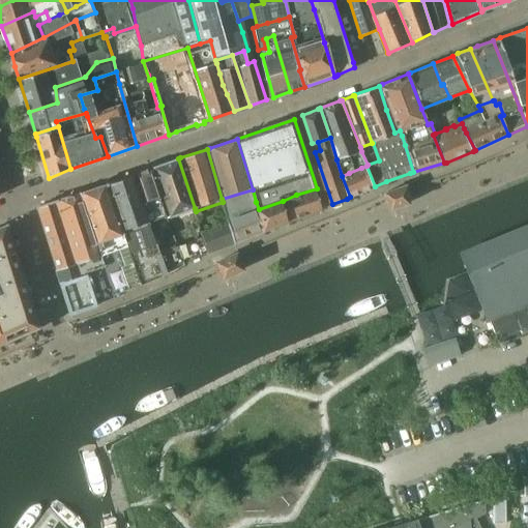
[(163,197),(169,214),(170,217),(195,208),(178,158),(155,167),(166,196),(163,197)]
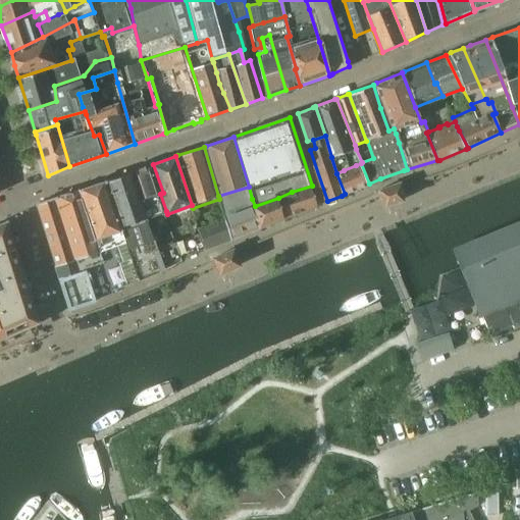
[(344,170),(336,173),(345,194),(364,186),(369,184),(361,163),(356,165),(344,170)]
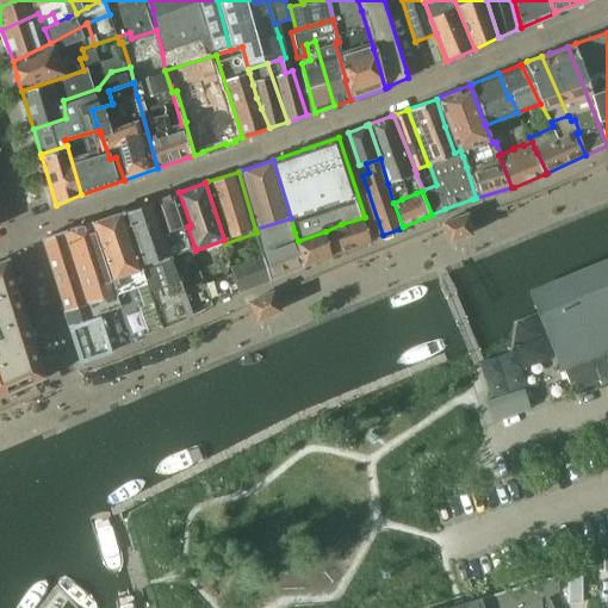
[(178,192),(156,200),(174,254),(180,252),(186,266),(199,261),(196,250),(194,247),(187,227),(191,225),(179,192),(178,192)]
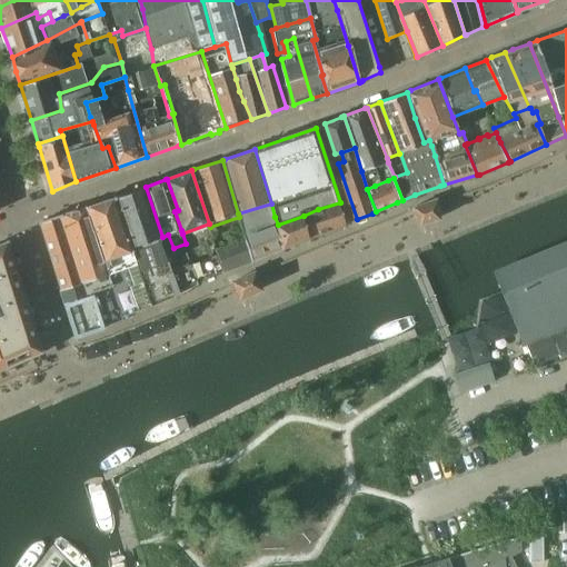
[(171,261),(162,237),(146,187),(116,197),(153,304),(181,292),(173,270),(173,269),(171,261)]
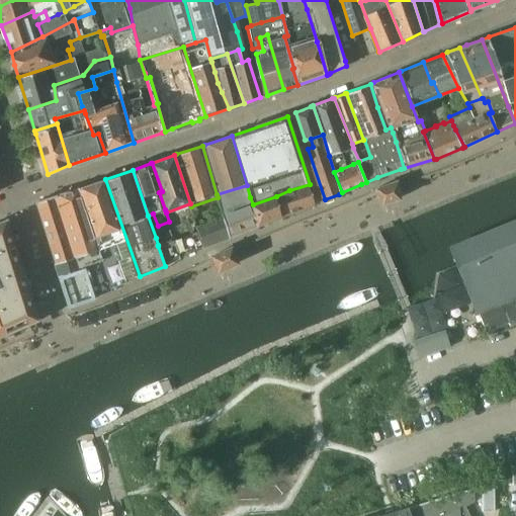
[(105,179),(80,187),(94,231),(103,257),(111,288),(140,276),(105,179)]
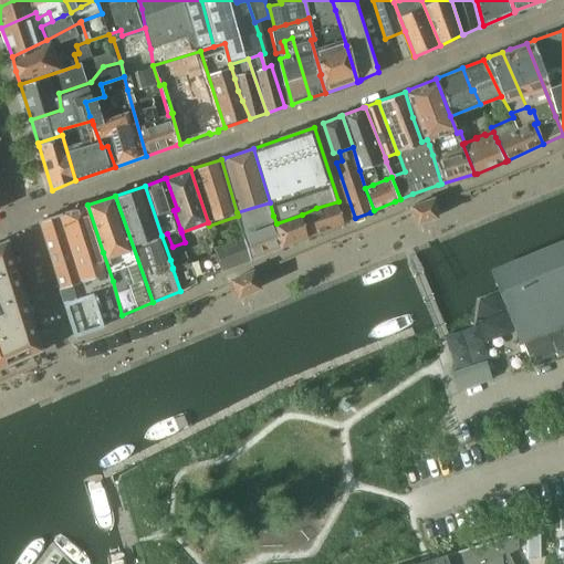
[(436,200),(436,198),(436,197),(413,206),(413,207),(419,222),(438,217),(436,200)]
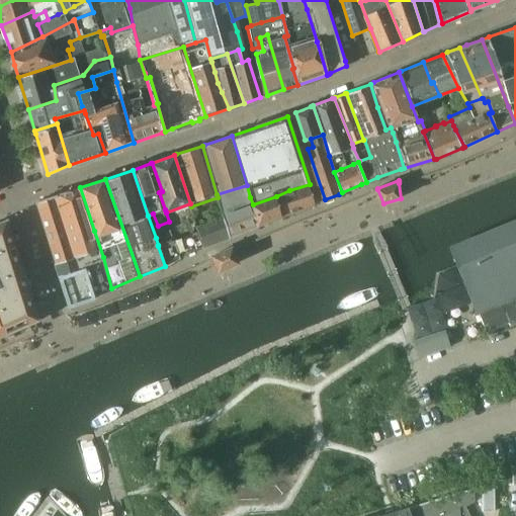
[(289,190),(276,196),(282,217),(316,203),(310,184),(289,190)]
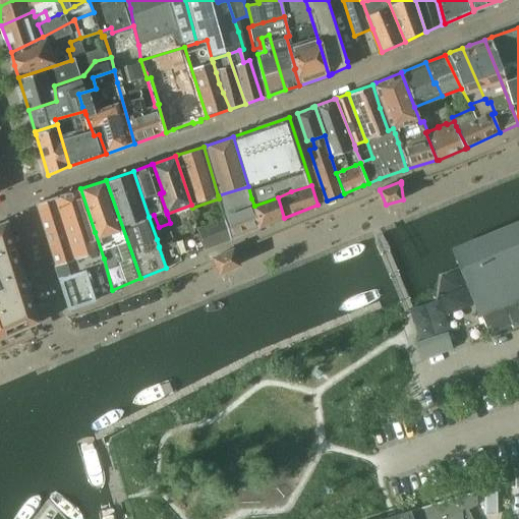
[(236,213),(254,206),(251,198),(248,186),(218,195),(219,198),(225,218),(226,221),(237,217),(236,213)]
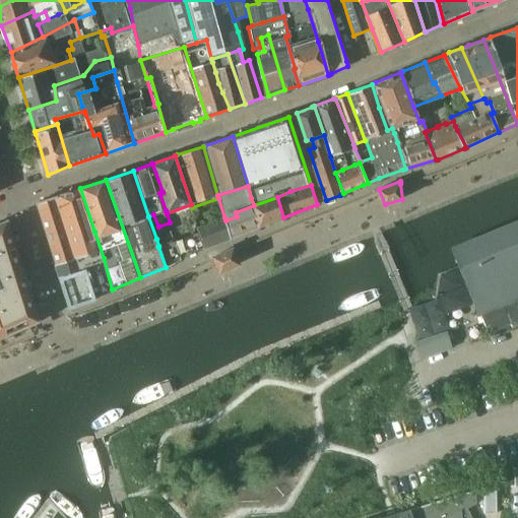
[(58,196),(76,248),(93,297),(112,289),(104,258),(94,232),(80,188),(58,196)]
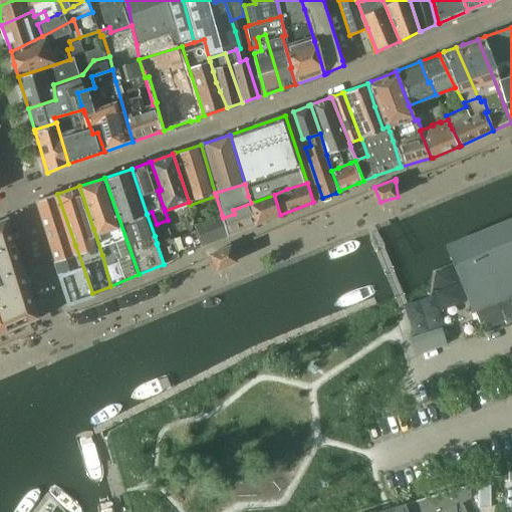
[(75,245),(57,194),(36,200),(53,253),(75,245)]
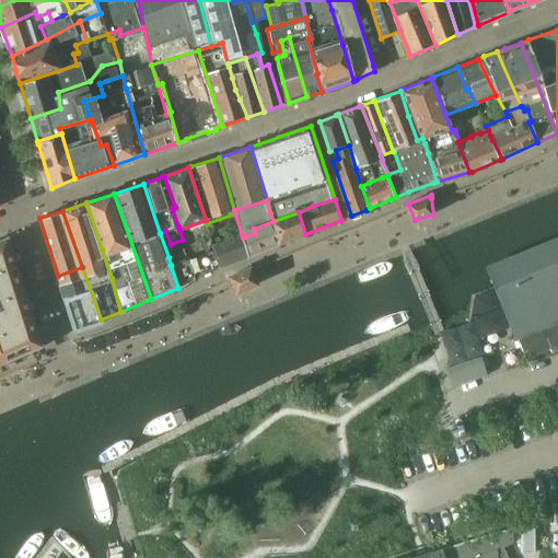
[(305,234),(299,212),(274,221),(280,244),(286,242),(305,234)]
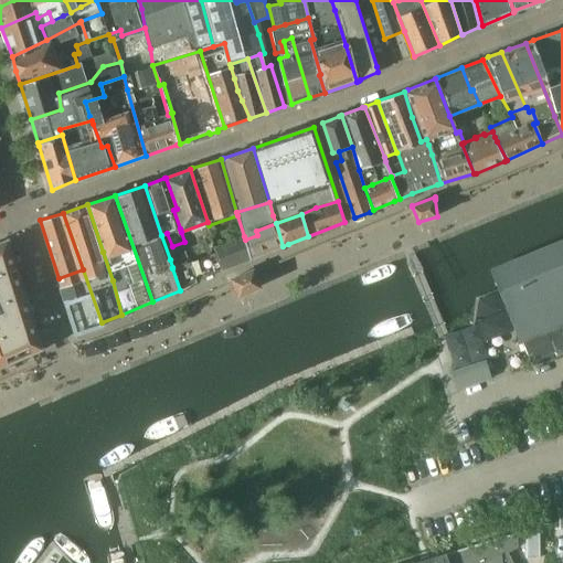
[(257,235),(245,240),(251,258),(283,246),(276,223),(256,231),(257,235)]
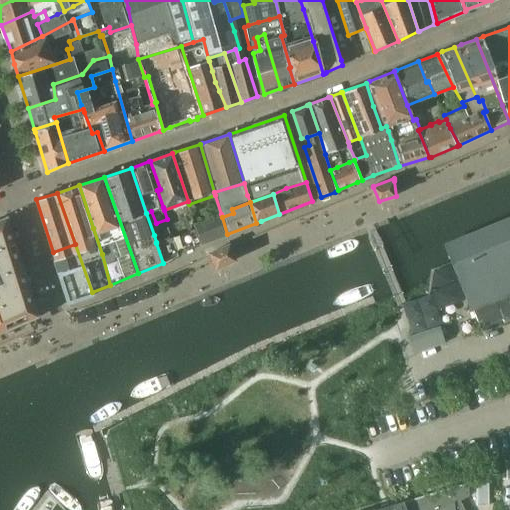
[(227,234),(222,217),(221,214),(209,218),(196,223),(203,244),(217,238),(227,234)]
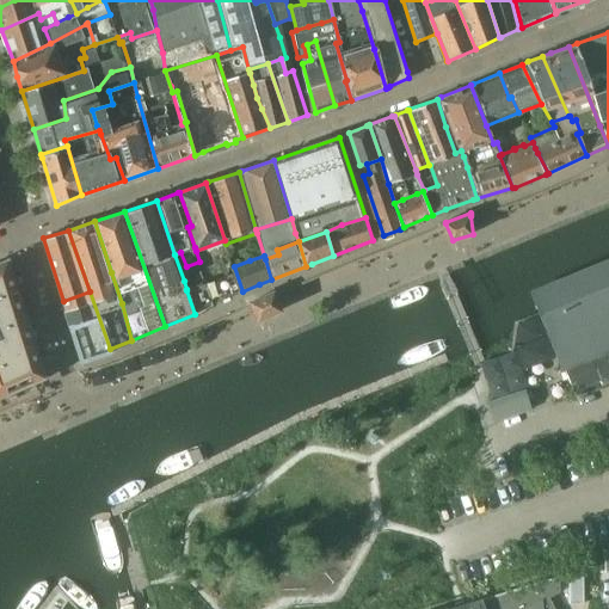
[(11,257),(0,260),(0,398),(48,377),(11,257)]
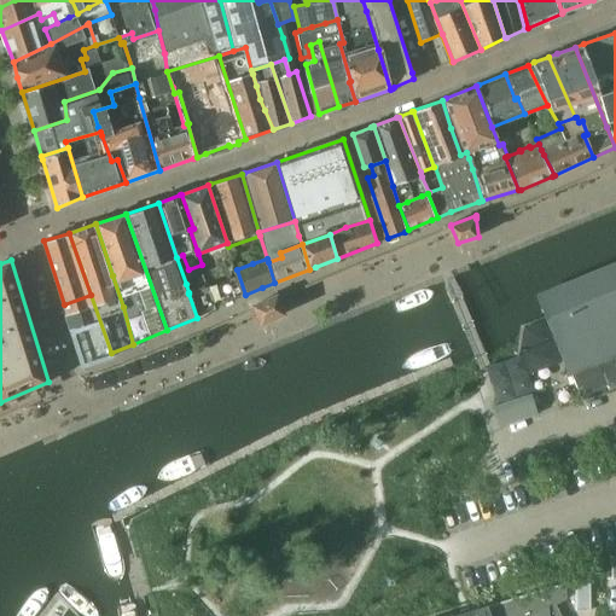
[(240,292),(238,284),(224,290),(227,297),(240,292)]
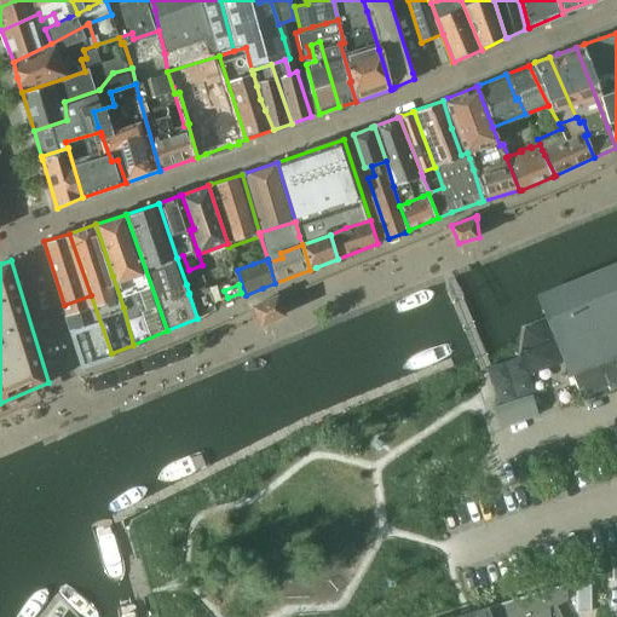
[(209,286),(189,293),(189,294),(197,318),(217,307),(209,286)]
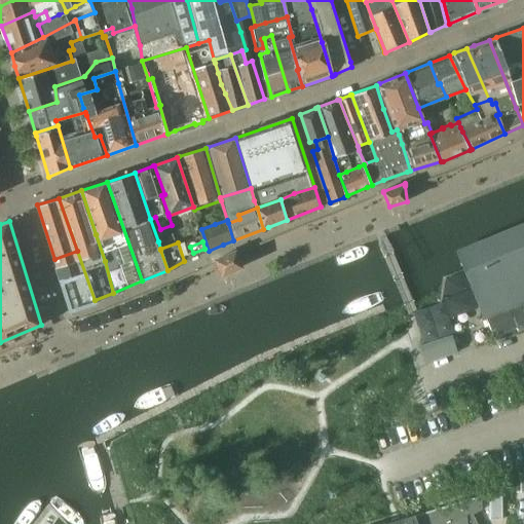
[(480,306),(485,317),(487,316),(495,336),(518,327),(520,331),(523,329),(523,244),(464,269),(476,296),(480,306)]
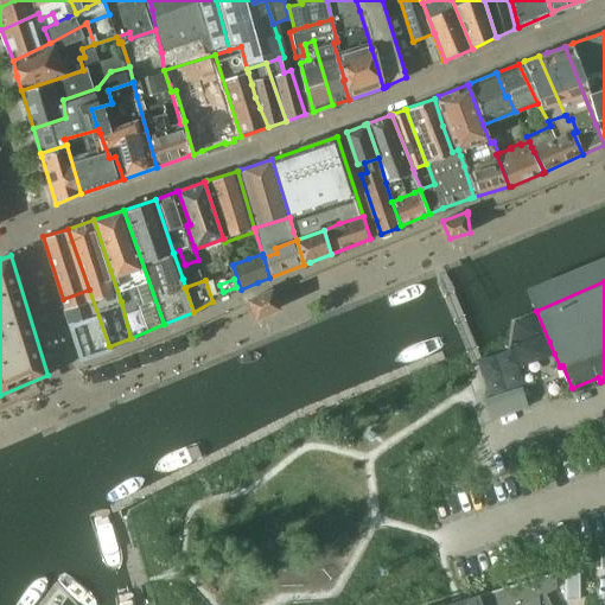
[(89,290),(63,299),(82,360),(109,346),(89,290)]
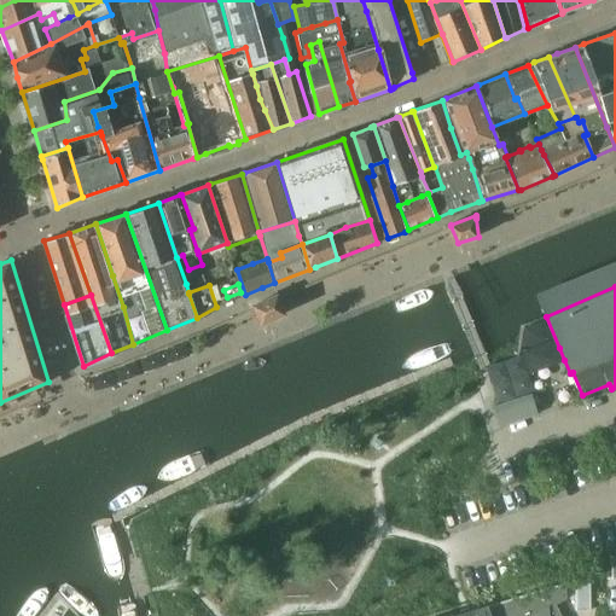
[(278,295),(254,304),(255,308),(261,324),(285,314),(278,296),(278,295)]
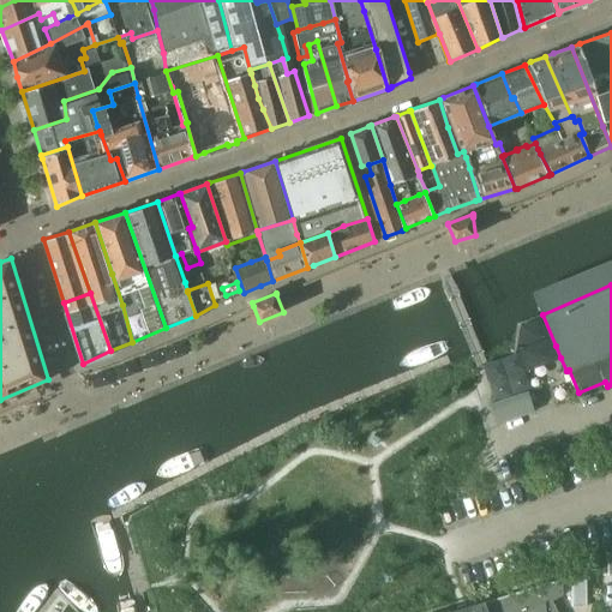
[(529,391),(492,403),(499,423),(535,411),(529,391)]
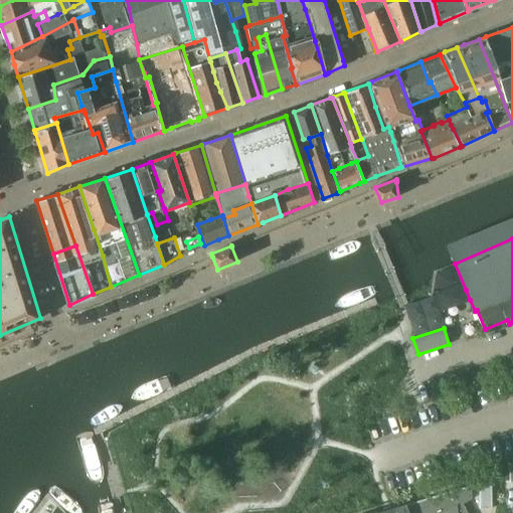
[(376,512),(469,512),(464,503),(473,498),(472,484),(395,507),(376,512)]
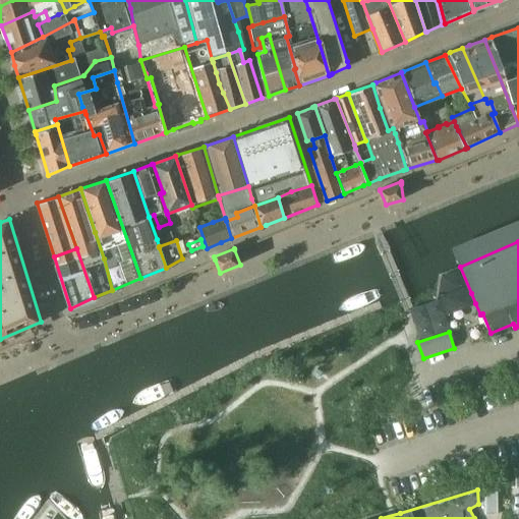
[(482,515),(495,517),(498,493),(485,492),(482,515)]
